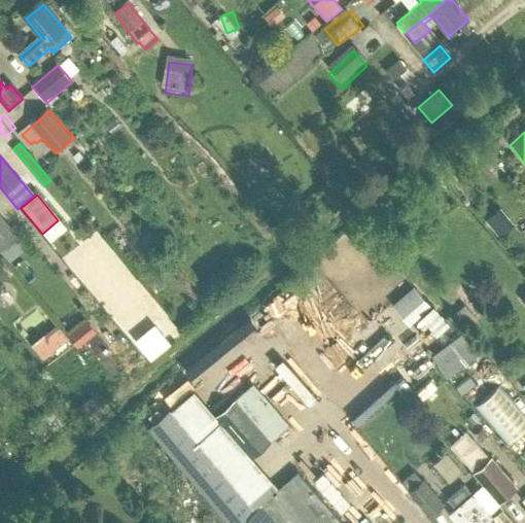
[(0,239),(8,248),(24,233),(0,209),(0,239)]
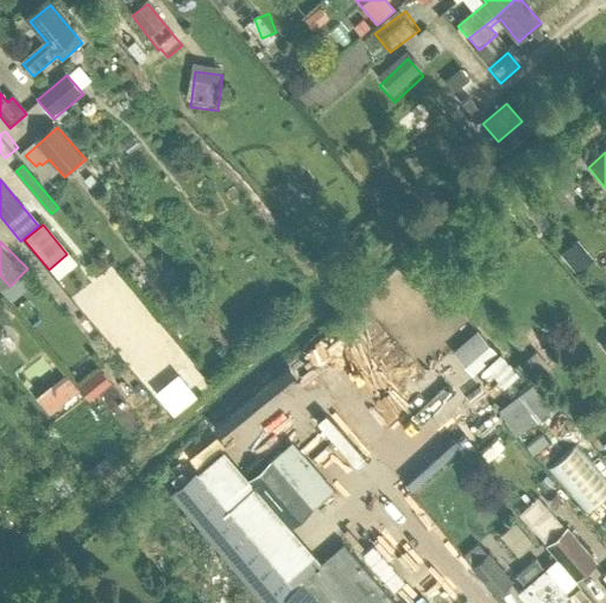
[(576,243),(561,256),(576,274),(592,262),(576,243)]
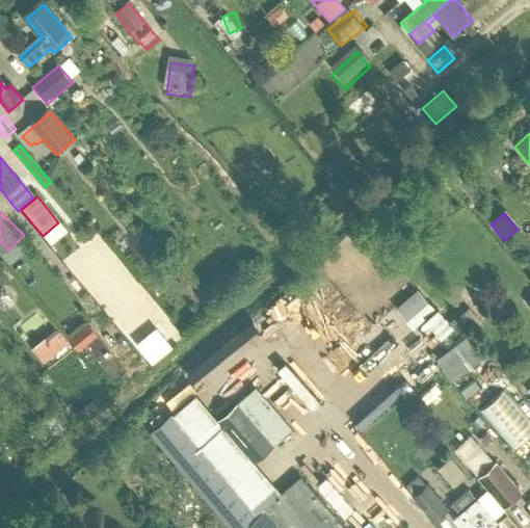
[(306,338),(323,323),(293,288),(276,301),(306,338)]
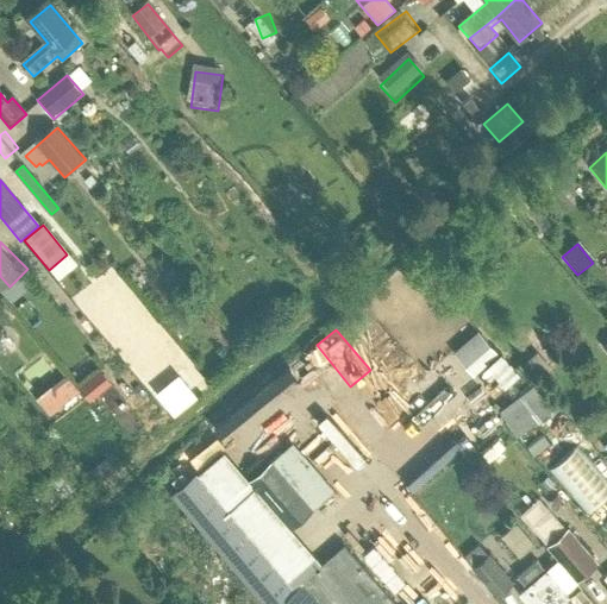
[(52,356),(31,375),(47,392),(68,375),(52,356)]
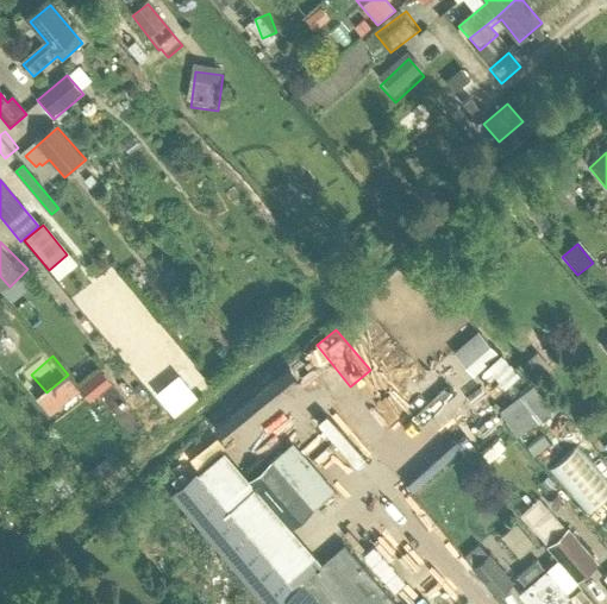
[(515,390),(531,378),(512,356),(498,369),(515,390)]
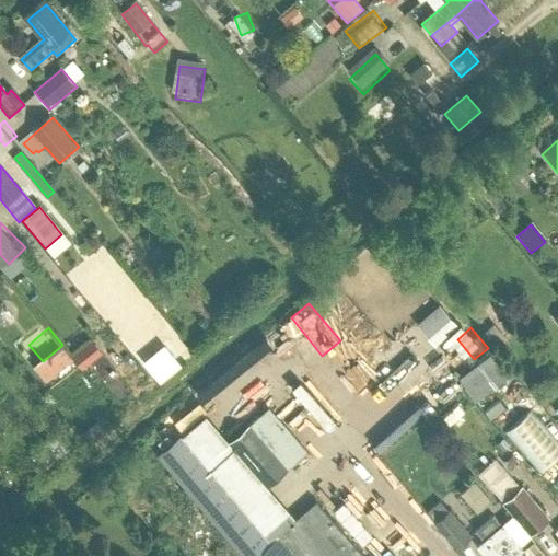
[(298,333),(208,384),(218,401),(307,349),(298,333)]
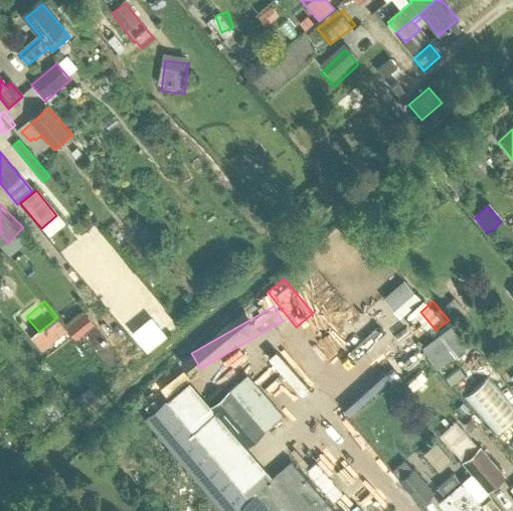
[(420,351),(438,373),(473,345),(456,324),(420,351)]
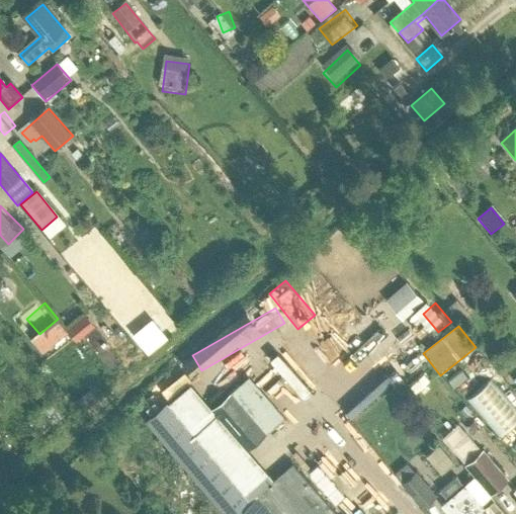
[(320,353),(301,331),(287,342),(320,380),(336,367),(322,352),(320,353)]
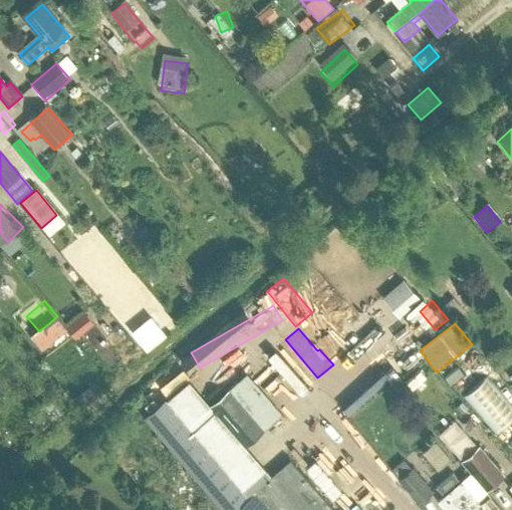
[(167,403),(147,421),(192,475),(221,509),(235,509),(272,479),(245,449),(270,427),(278,420),(243,378),(231,390),(210,408),(200,397),(189,384),(167,403)]
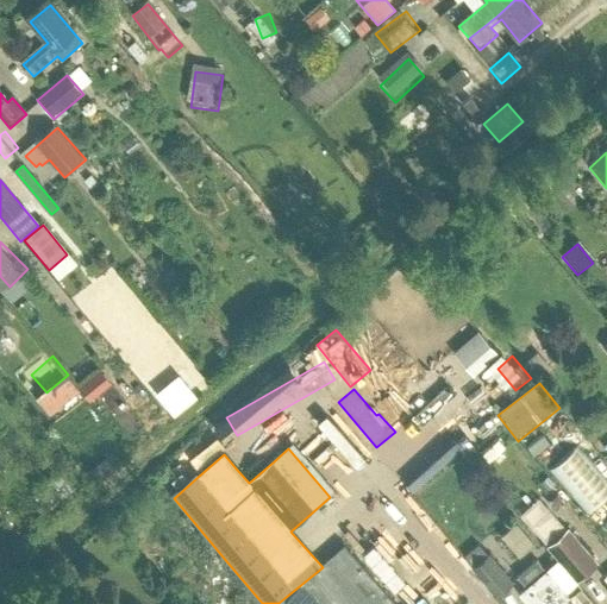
[(581,463),(565,472),(582,498),(598,489),(581,463)]
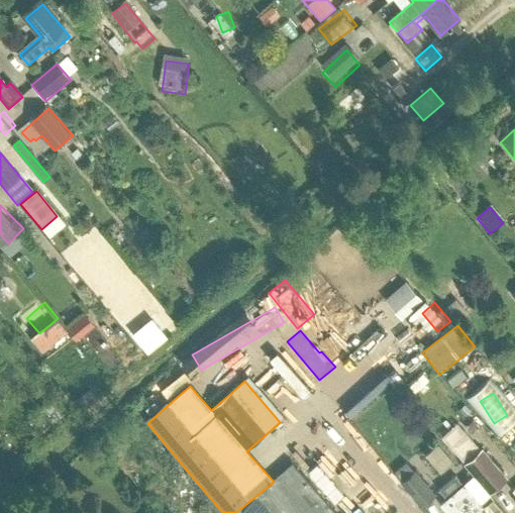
[(460,422),(445,436),(466,458),(481,444),(460,422)]
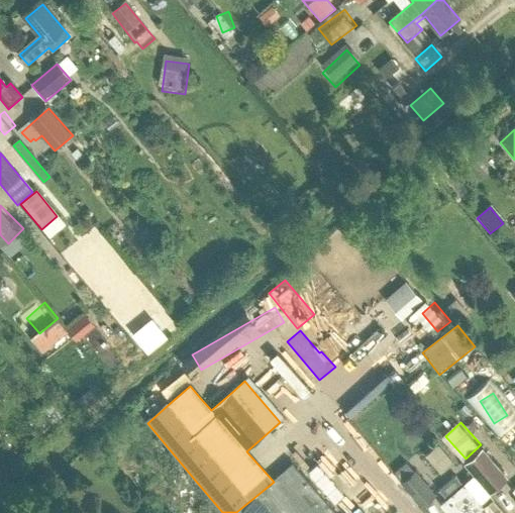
[(439,447),(427,456),(434,465),(446,455),(439,447)]
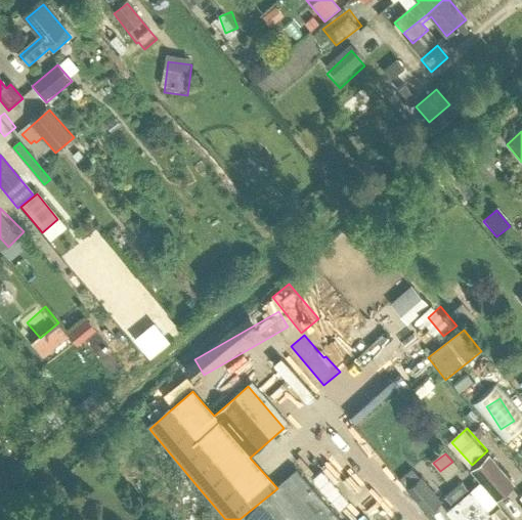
[(314,455),(302,465),(349,519),(363,519),(367,516),(314,455)]
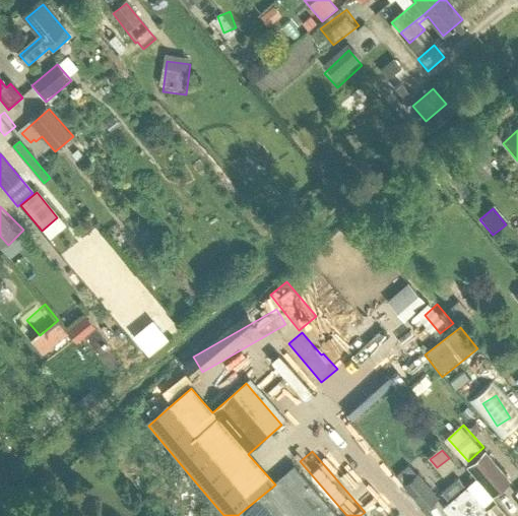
[(467,468),(493,497),(510,481),(484,453),(467,468)]
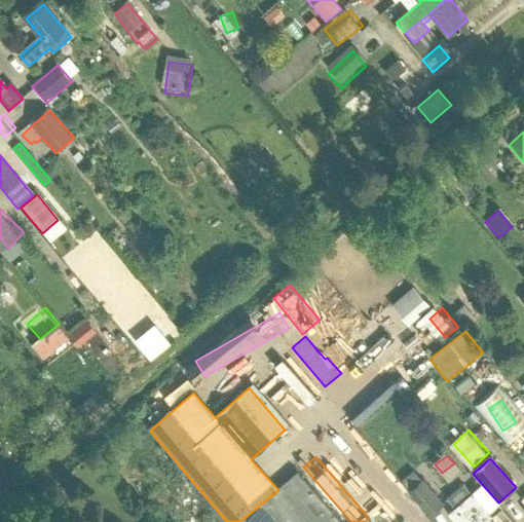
[(278,490),(240,521),(338,521),(297,474),(278,490)]
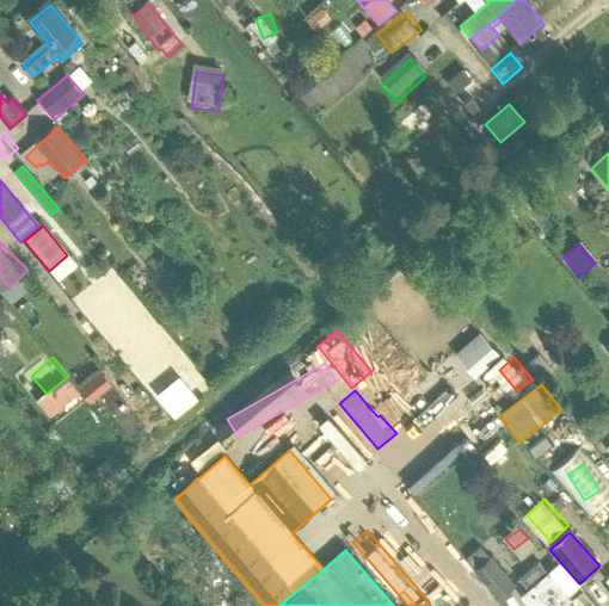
[(496,562),(487,551),(473,563),(481,574),(479,575),(504,605),(522,589),(497,560),(496,562)]
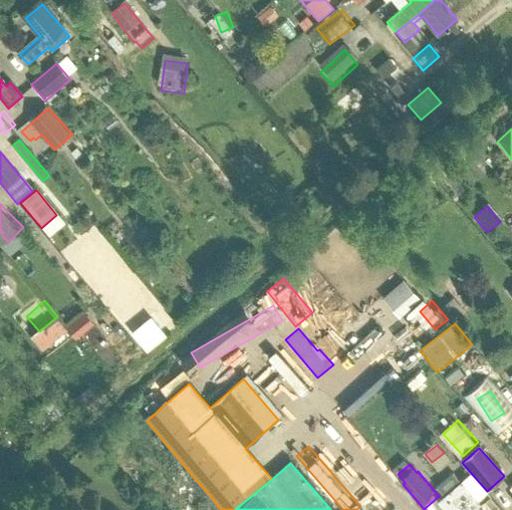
[(452,472),(435,487),(443,496),(460,481),(452,472)]
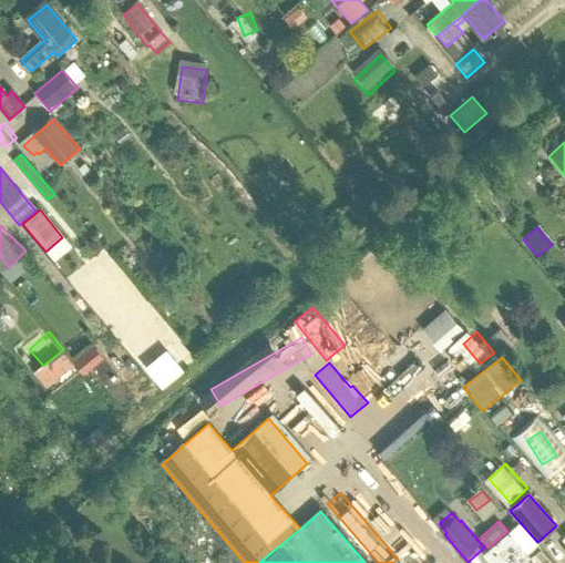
[(527,562),(533,558),(509,530),(507,531),(489,548),(482,553),(490,562),(527,562)]
